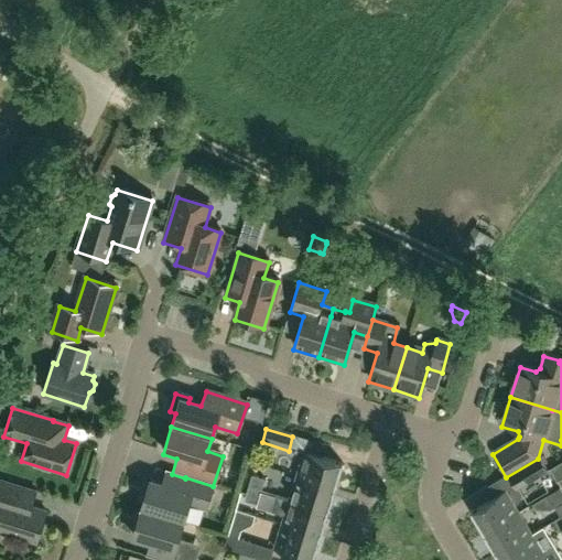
[(295,478),(334,491),(342,466),(303,454),(295,478)]
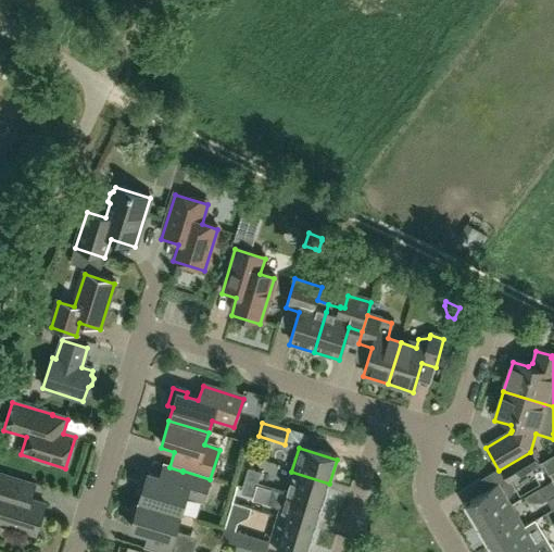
[(476,528),(511,507),(505,500),(512,496),(513,491),(508,485),(539,467),(530,452),(499,471),(505,481),(471,502),(463,506),(476,528)]
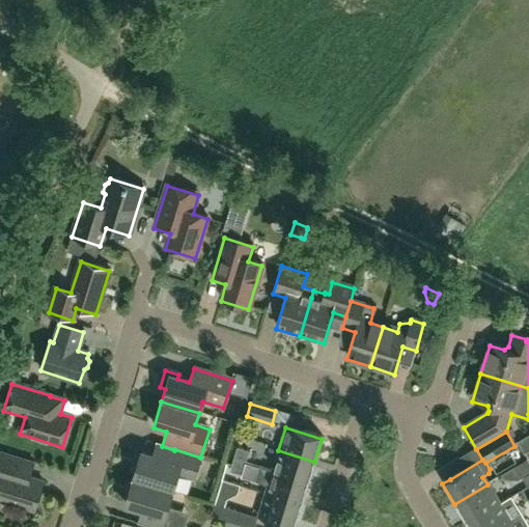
[(517,445),(522,454),(528,450),(528,444),(526,440),(517,445)]
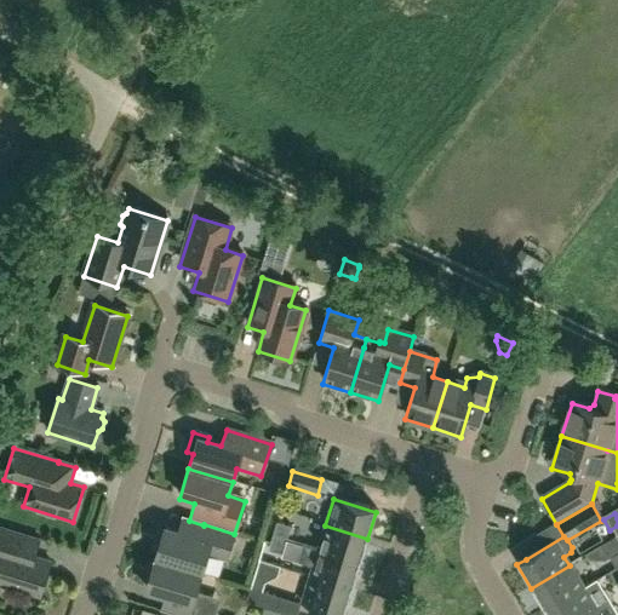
[(227,561),(234,534),(204,524),(204,526),(199,540),(165,529),(155,559),(201,574),(207,556),(227,561)]
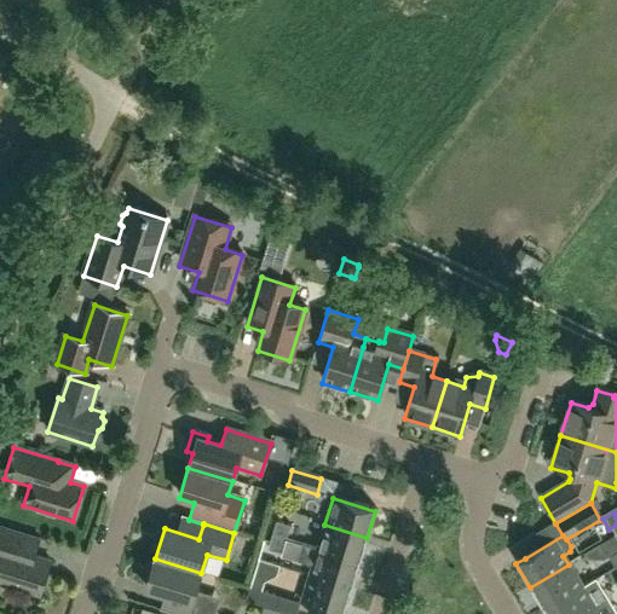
[(271,538),(284,542),(289,528),(275,523),(271,538)]
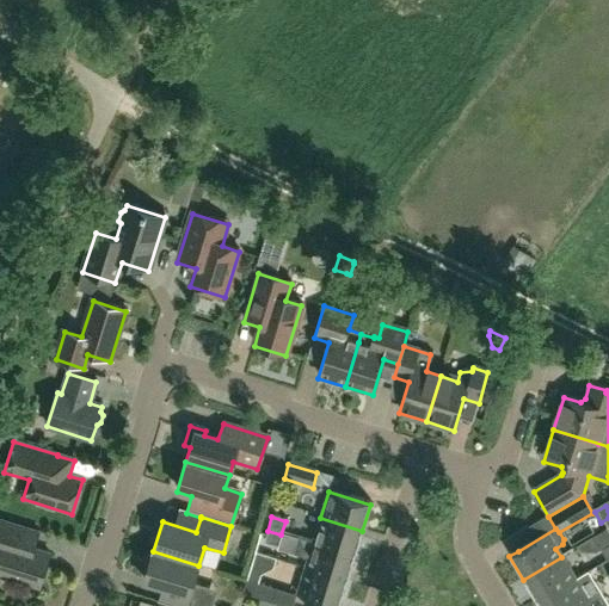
[(354,557),(362,531),(320,518),(312,544),(354,557)]
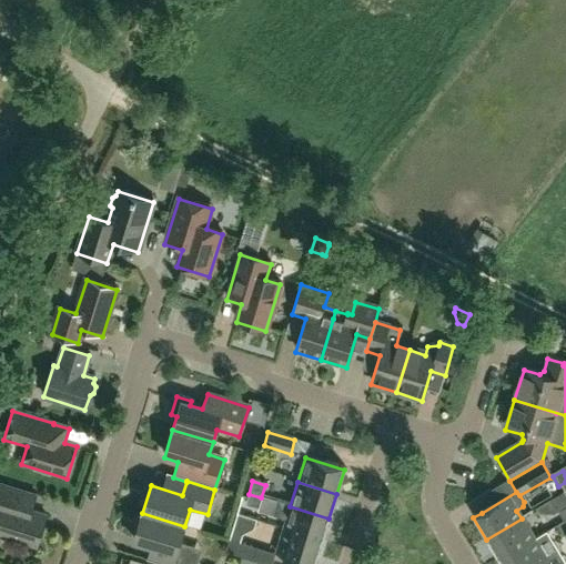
[(0,536),(36,549),(46,516),(30,512),(34,496),(0,485),(0,536)]
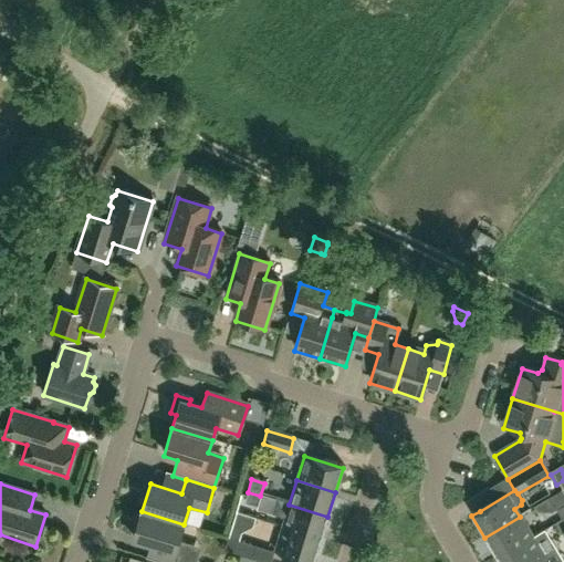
[(257,509),(260,496),(248,492),(243,505),(257,509)]
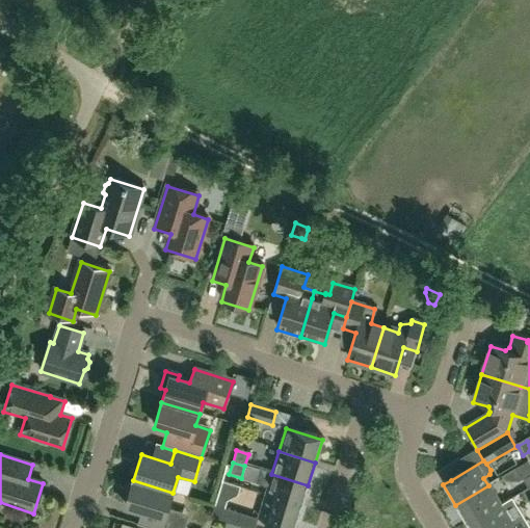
[(522,481),(529,476),(529,468),(526,463),(514,469),(522,481)]
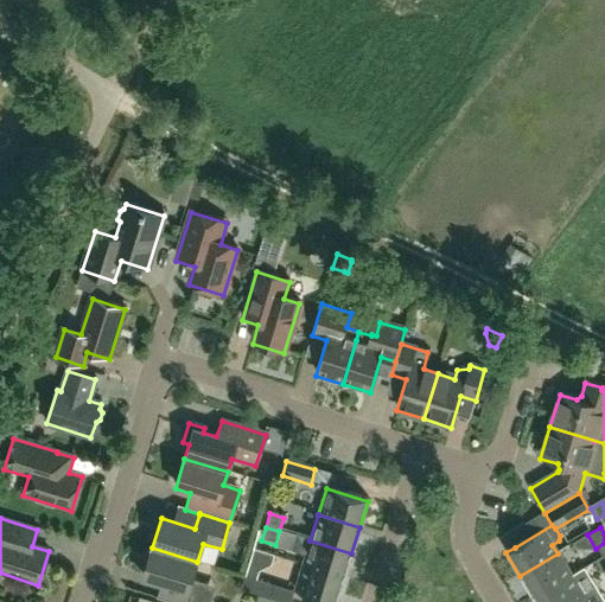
[(351,554),(310,540),(295,536),(290,552),(305,557),(303,567),(343,580),(351,554)]
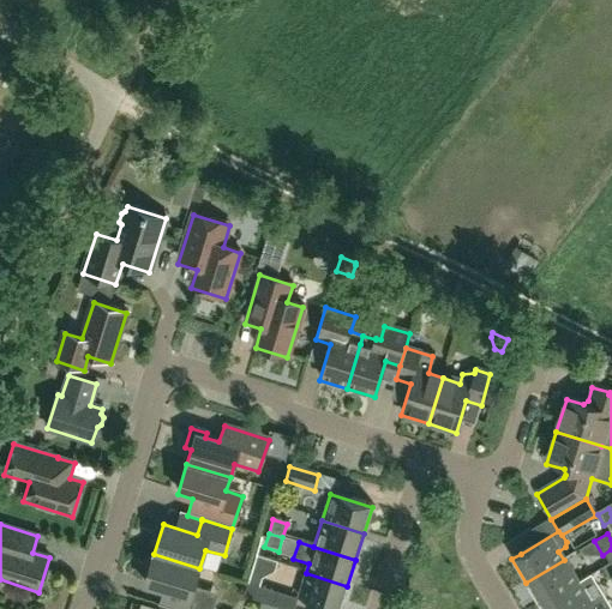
[(193,588),(199,568),(154,554),(144,585),(165,591),(160,607),(165,608),(214,608),(215,606),(205,602),(209,592),(193,588)]
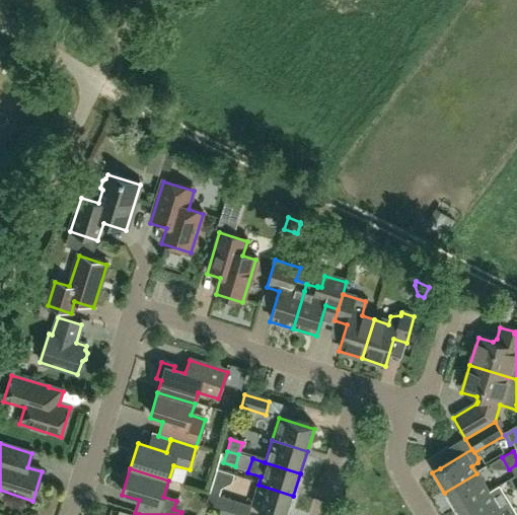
[(248,514),(250,507),(217,497),(224,473),(216,471),(209,494),(208,494),(205,506),(232,514),(248,514)]
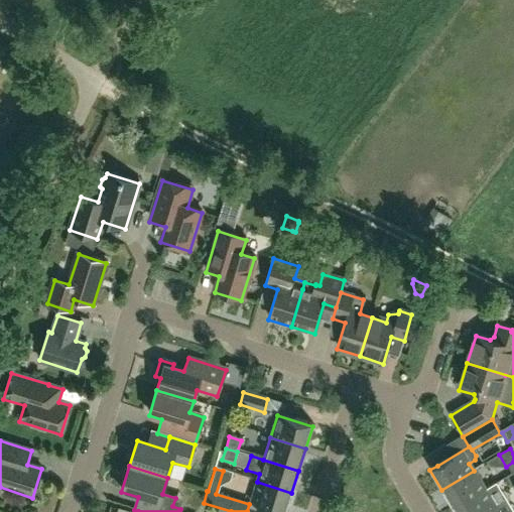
[(454,510),(485,490),(474,471),(441,490),(454,510)]
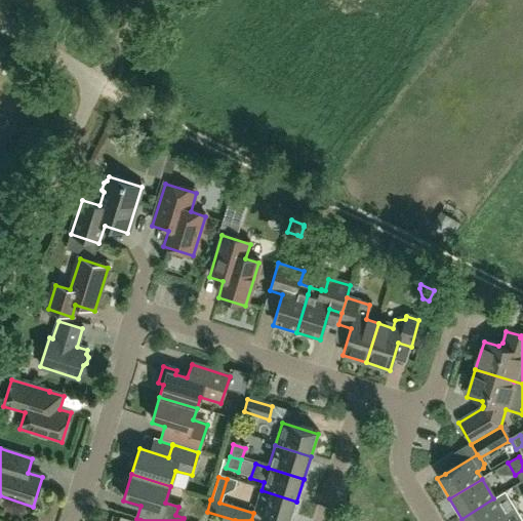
[(320,504),(326,490),(312,484),(306,497),(320,504)]
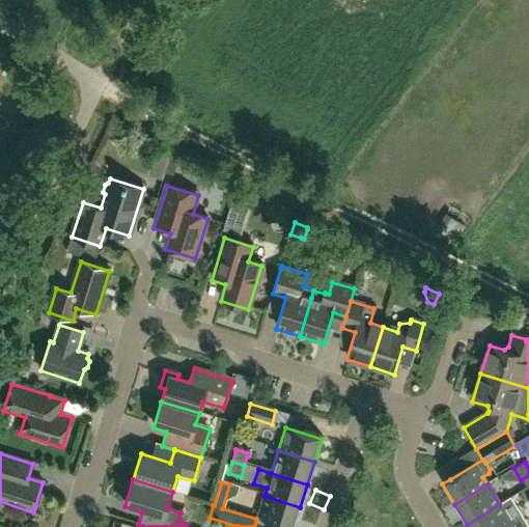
[(300,507),(265,496),(256,519),(279,526),(294,526),(300,507)]
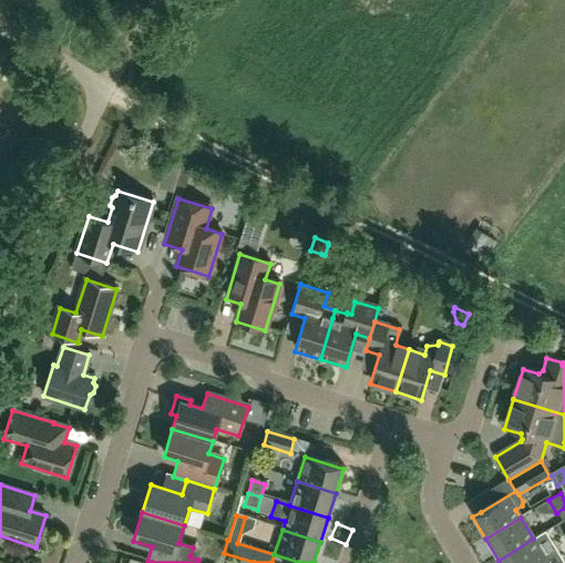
[(533,539),(499,561),(500,562),(562,562),(552,543),(540,551),(533,539)]
